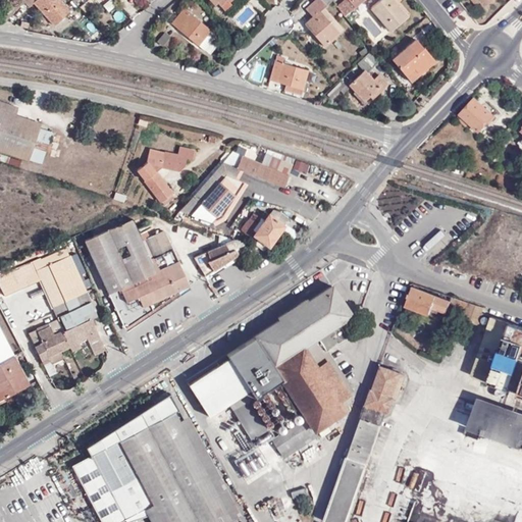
[(19,0),(16,3),(18,6),(23,2),(29,7),(34,3),(53,24),(68,10),(59,0),(19,0)]
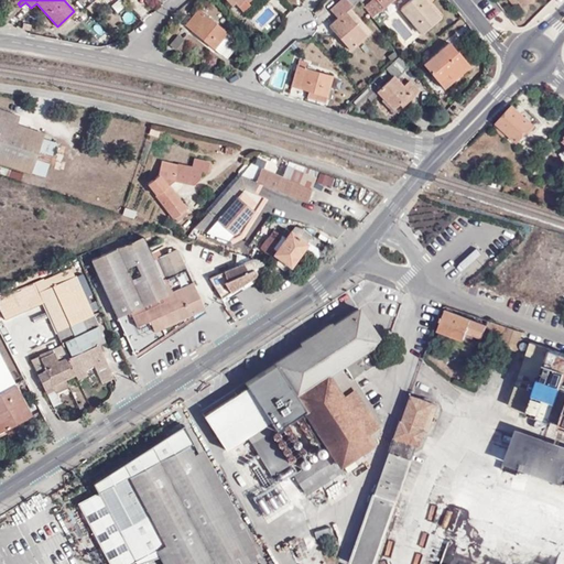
[(348,8),(358,0),(357,0),(339,0),(328,10),(336,19),(328,26),(349,50),(365,36),(344,12),(348,8)]
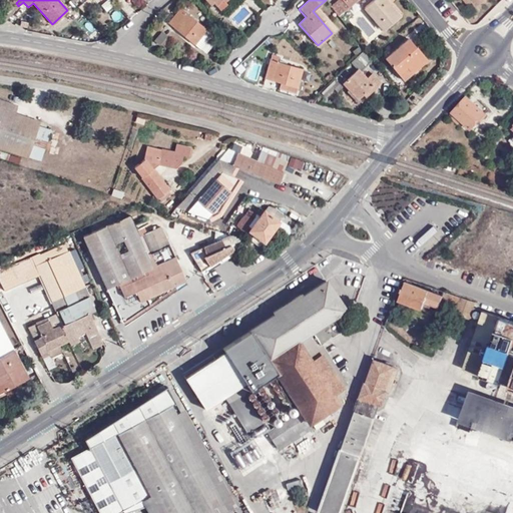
[(382,30),(398,16),(384,0),(372,0),(363,8),(382,30)]
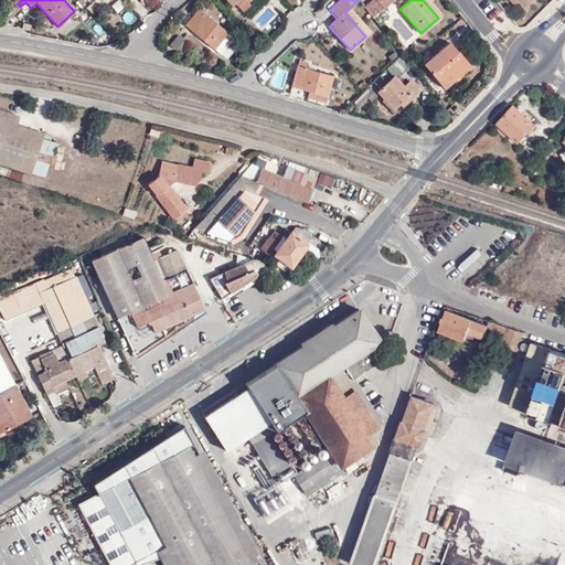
[(1,18),(6,23),(20,7),(18,3),(1,18)]
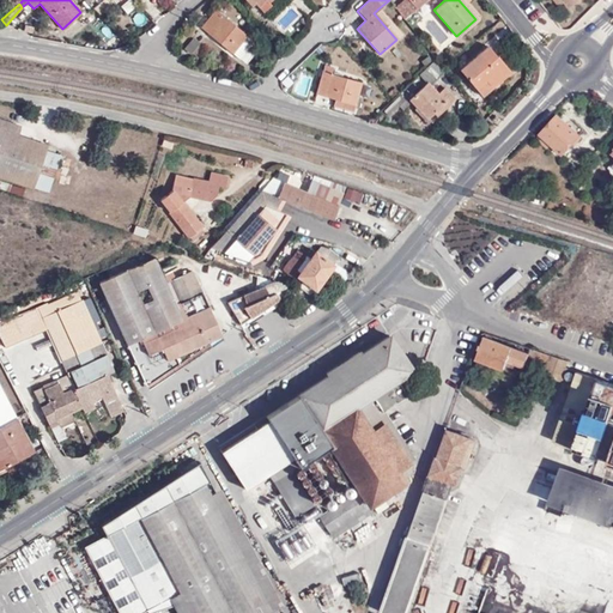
[(396,40),(402,35),(378,8),(374,13),(396,40)]
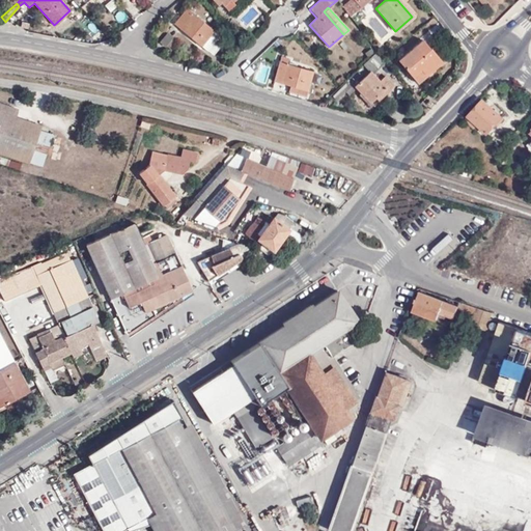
[(187,9),(174,24),(200,47),(213,32),(187,9)]
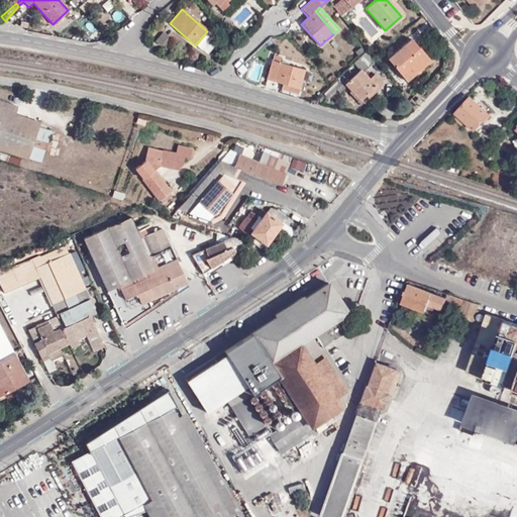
[(20,19),(20,26),(26,27),(28,20),(20,19)]
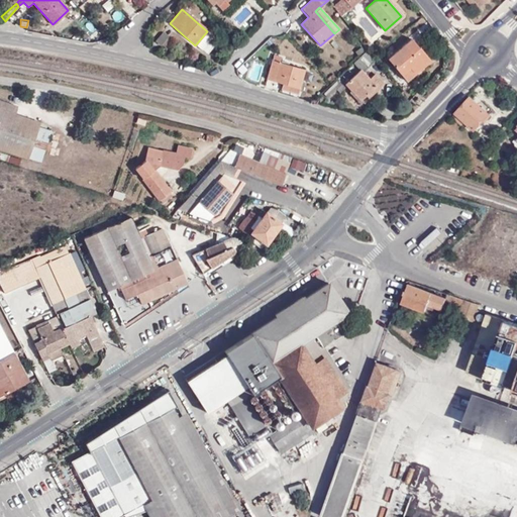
[(163,44),(167,34),(160,31),(156,42),(163,44)]
